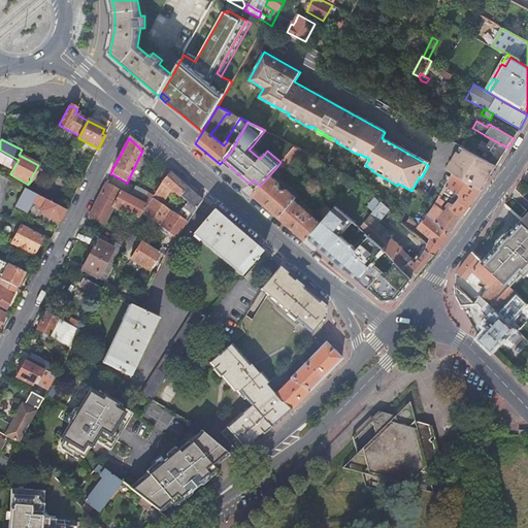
[(497,164),(507,147),(492,139),(489,144),(483,141),(480,146),(486,150),(482,156),(497,164)]
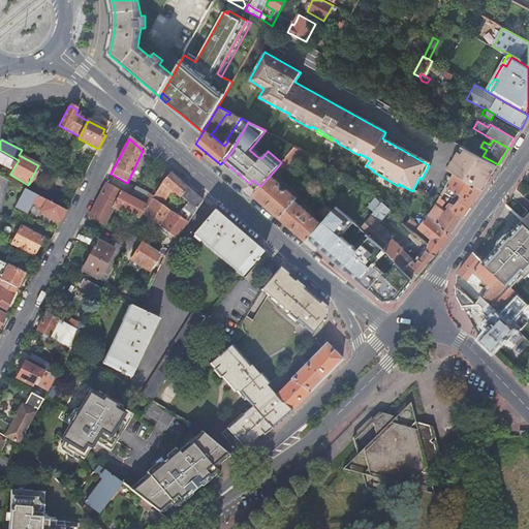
[(265,155),(253,146),(249,150),(260,159),(265,155)]
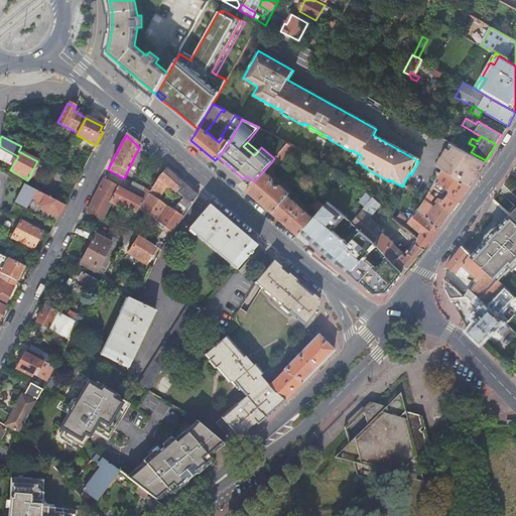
[(471,152),(452,142),(444,154),(437,166),(443,170),(471,185),(479,172),(486,160),(471,152)]
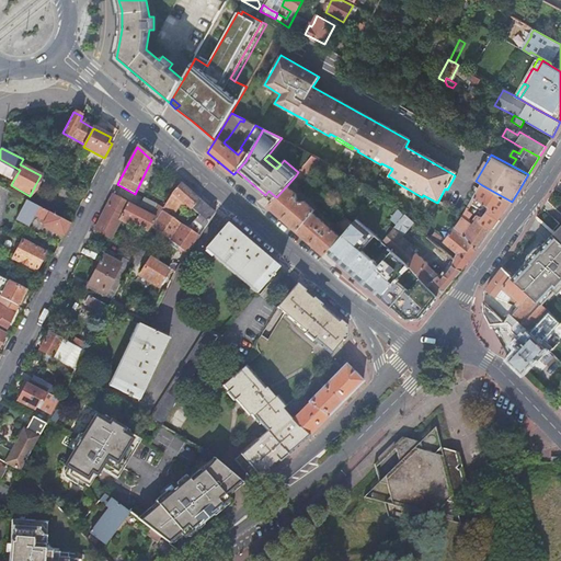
[(302,181),(321,160),(313,156),(298,172),(296,175),(302,181)]
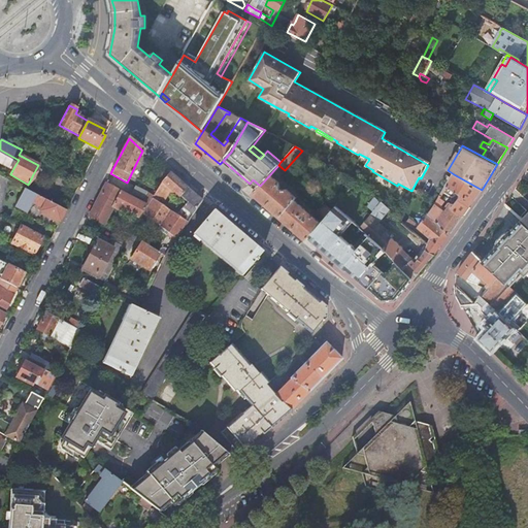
[(17,159),(0,150),(0,164),(12,170),(19,160),(17,159)]
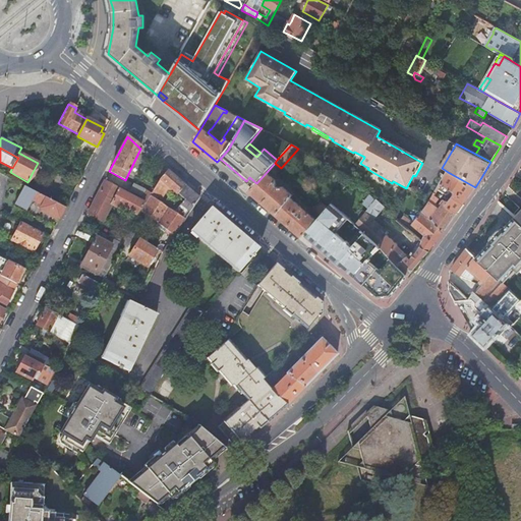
[(140,211),(173,235),(184,220),(176,214),(155,199),(157,196),(162,199),(168,190),(174,195),(175,194),(177,195),(178,194),(184,199),(180,207),(189,213),(199,198),(183,184),(167,170),(159,180),(151,193),(140,211)]
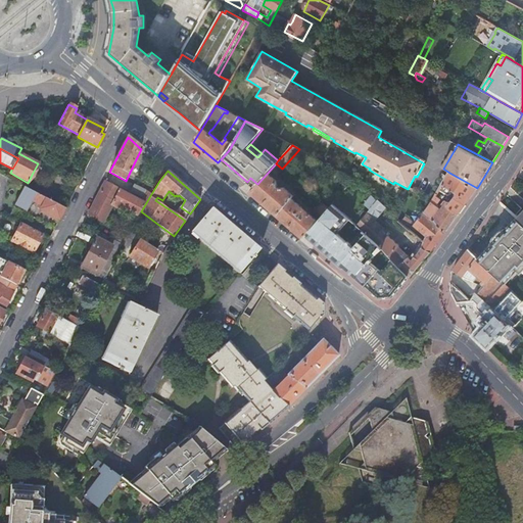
[(278,182),(268,173),(251,192),(293,228),(303,238),(304,237),(313,228),(318,222),(292,199),(294,196),(284,188),(279,188),(278,187),(278,182)]
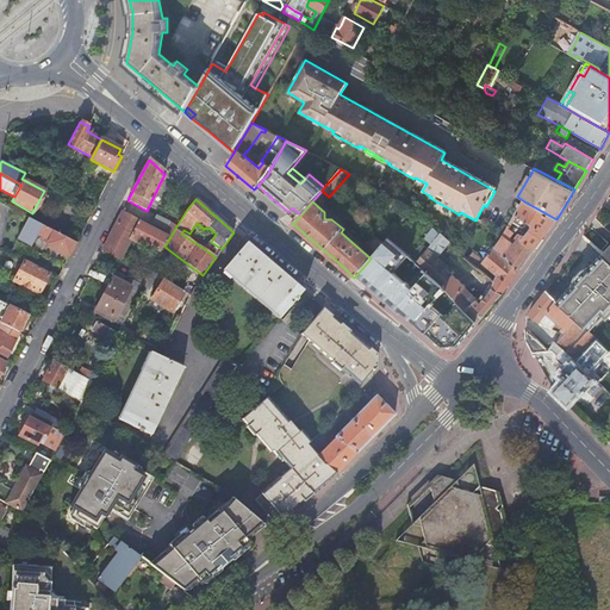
[(543,240),(556,219),(524,201),(523,204),(517,216),(534,226),(527,235),(524,234),(515,246),(510,242),(517,232),(515,230),(518,225),(512,222),(497,247),(518,272),(535,249),(536,249),(543,238),(543,240)]
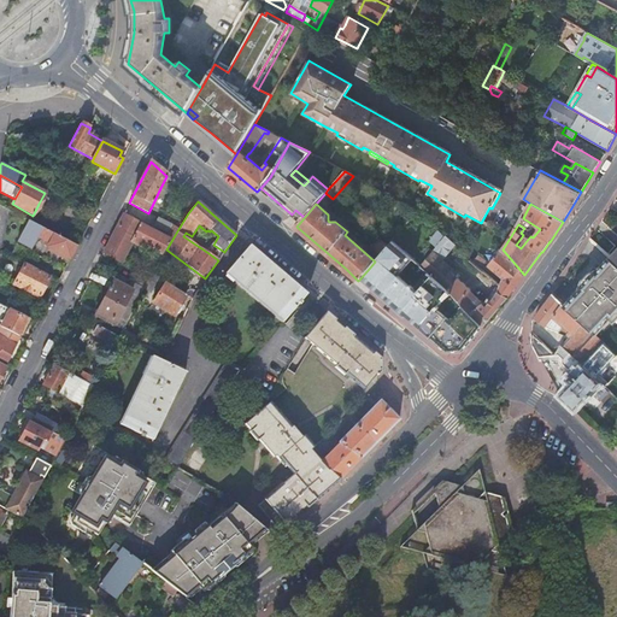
[(295,210),(292,215),(300,222),(304,217),(295,210)]
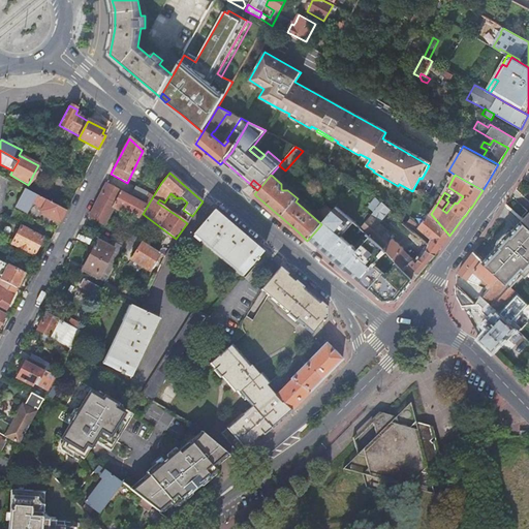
[(105,184),(89,217),(104,225),(105,224),(110,226),(116,213),(112,211),(115,206),(139,219),(143,214),(153,196),(148,193),(144,199),(142,204),(105,184)]
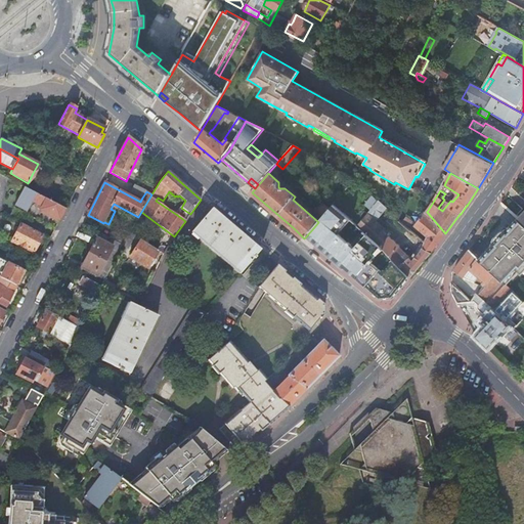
[(142,198),(146,191),(134,185),(131,191),(142,198)]
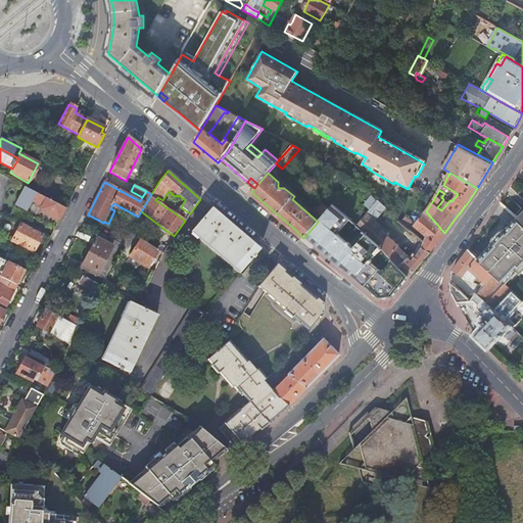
[(59,221),(65,208),(22,186),(13,205),(26,211),(31,200),(39,204),(37,208),(59,221)]
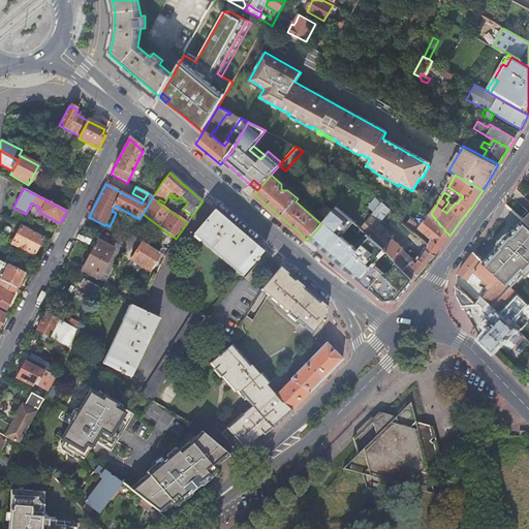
[(436,256),(439,250),(431,244),(430,246),(429,245),(422,258),(421,258),(416,262),(394,239),(396,236),(379,223),(391,210),(377,197),(369,208),(374,212),(362,228),(385,249),(413,279),(415,281),(436,256)]
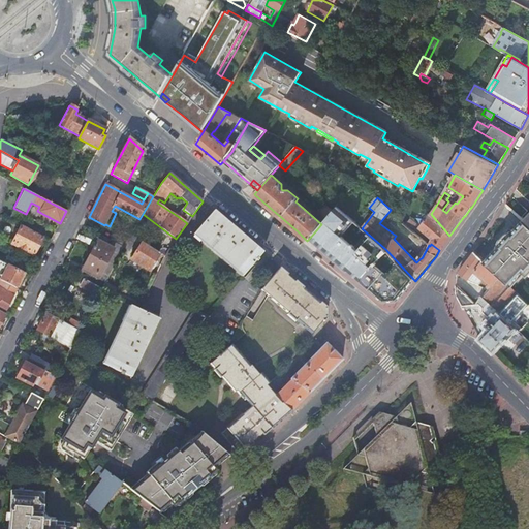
[(321,213),(327,218),(333,211),(328,206),(321,213)]
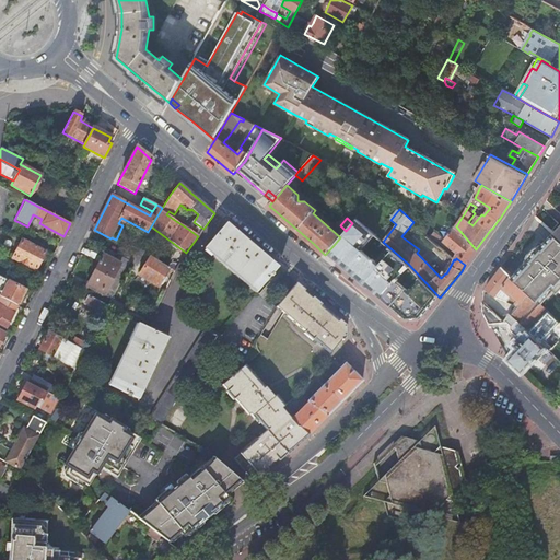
[(335,244),(329,251),(406,318),(420,318),(438,295),(408,264),(383,242),(377,236),(369,229),(368,228),(357,219),(352,223),(346,231),(340,237),(335,244)]
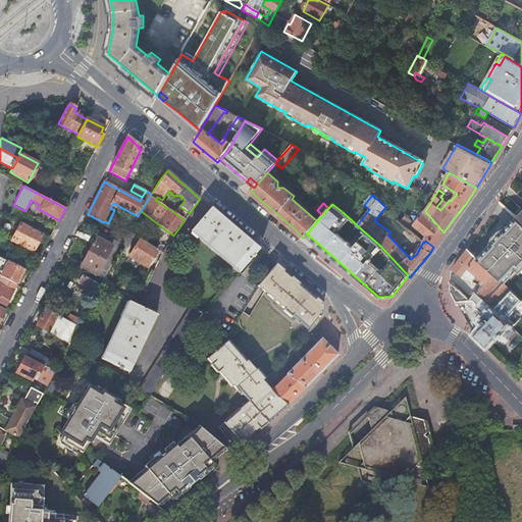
[(259,250),(211,208),(191,231),(239,273),(252,258),(254,259),(255,257),(254,256),(259,250)]
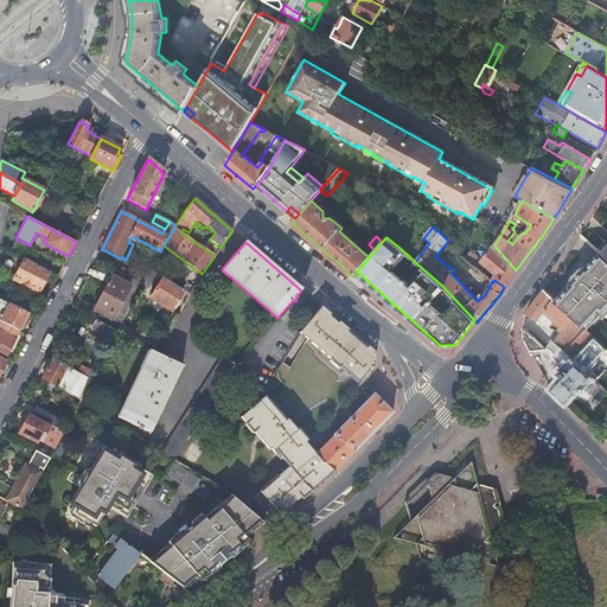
[(401,244),(398,247),(400,248),(409,256),(411,253),(401,244)]
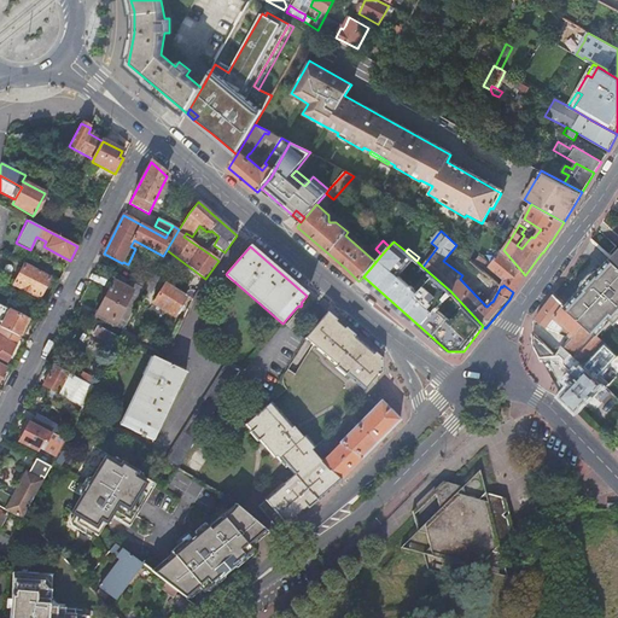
[(525,275),(503,250),(502,250),(489,267),(505,280),(502,284),(503,285),(513,292),(525,275)]
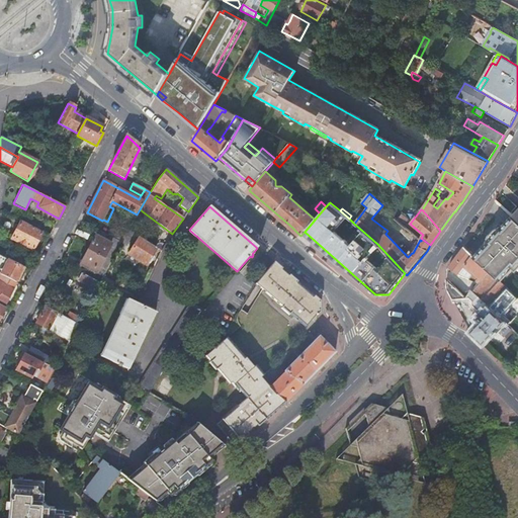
[(398,220),(403,225),(408,219),(403,214),(398,220)]
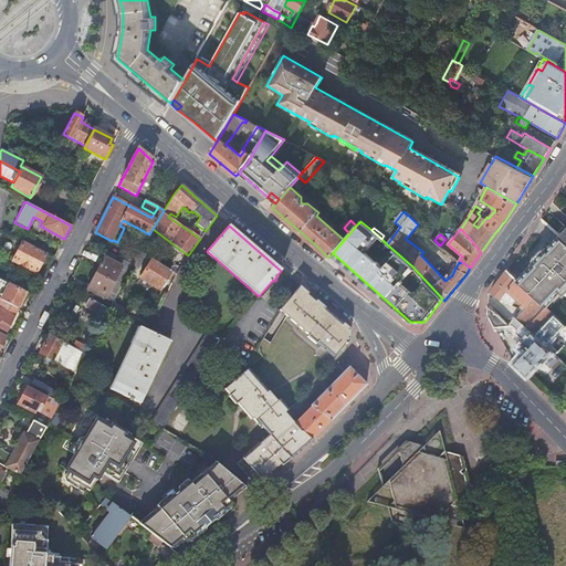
[(531,292),(545,305),(557,291),(559,293),(563,296),(565,292),(565,242),(562,239),(559,237),(548,248),(547,247),(531,265),(532,266),(519,280),(523,285),(531,292)]
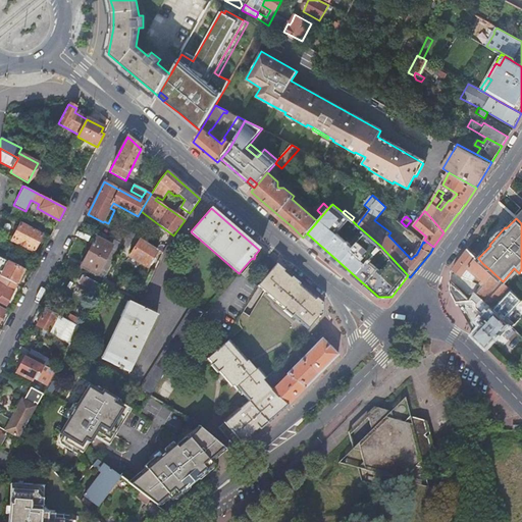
[(43,233),(21,222),(11,241),(34,252),(38,243),(43,233)]
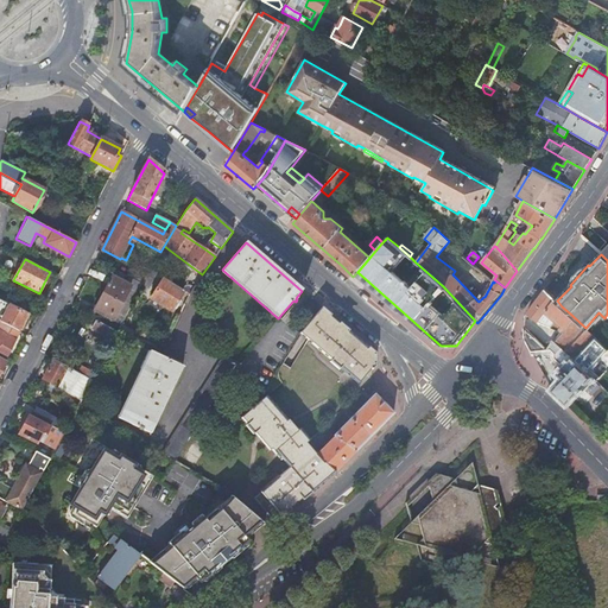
[(134,264),(126,277),(141,285),(144,278),(149,272),(134,264)]
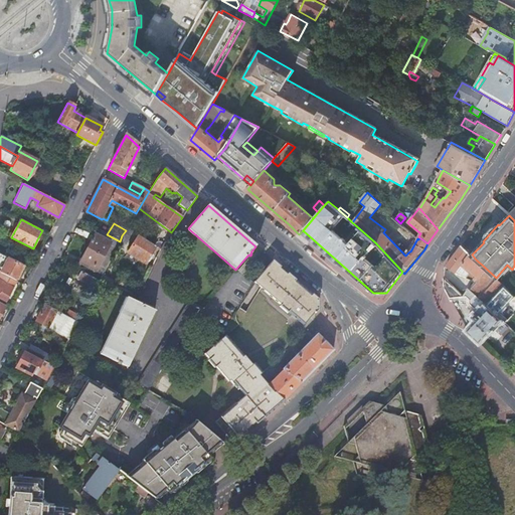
[(469,252),(472,254),(484,242),(483,241),(498,224),(497,223),(469,252)]
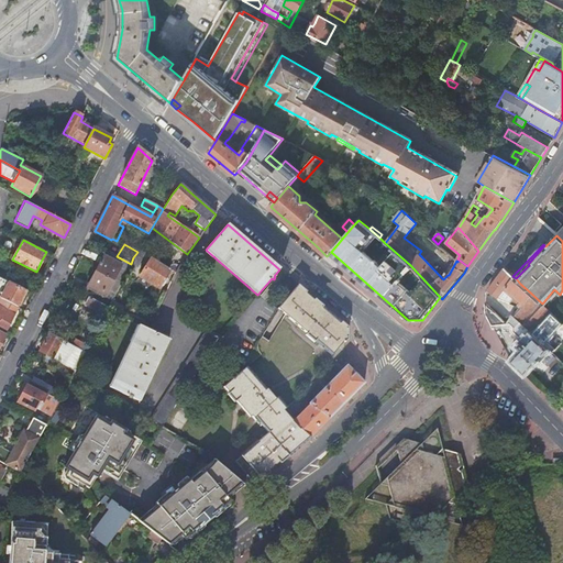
[(133,257),(131,264),(136,267),(145,254),(139,250),(138,252),(133,257)]
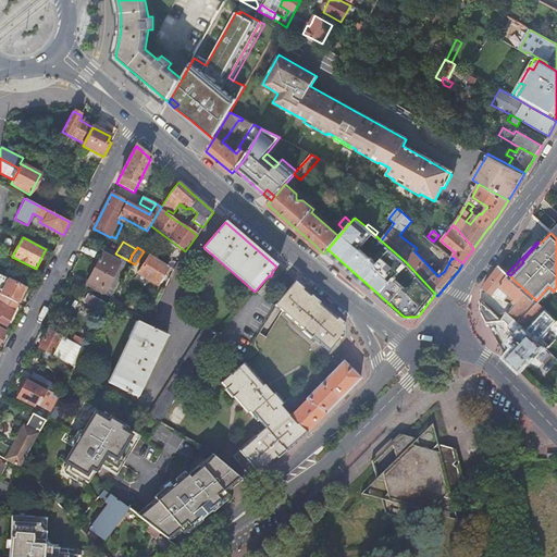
[(115,254),(110,250),(106,256),(102,254),(95,270),(86,285),(110,298),(111,297),(123,273),(130,261),(115,254)]
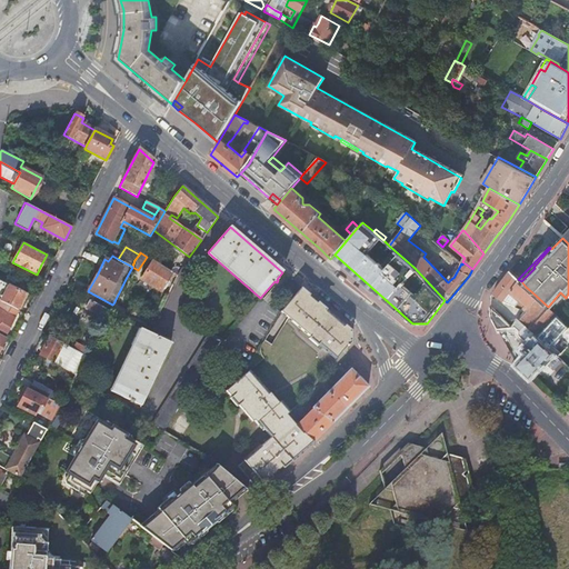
[(171,272),(152,260),(140,279),(159,291),(166,282),(171,272)]
